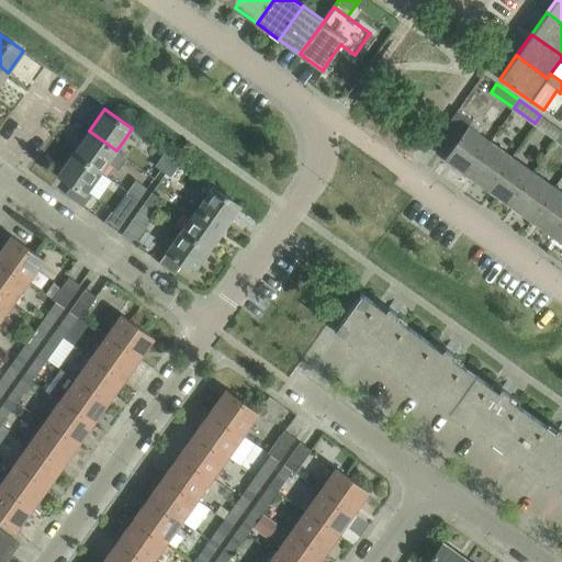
[(467,173),(490,141),(478,132),(481,127),(457,110),(439,135),(453,145),(445,157),(456,166),(454,168),(465,176),(467,173)]
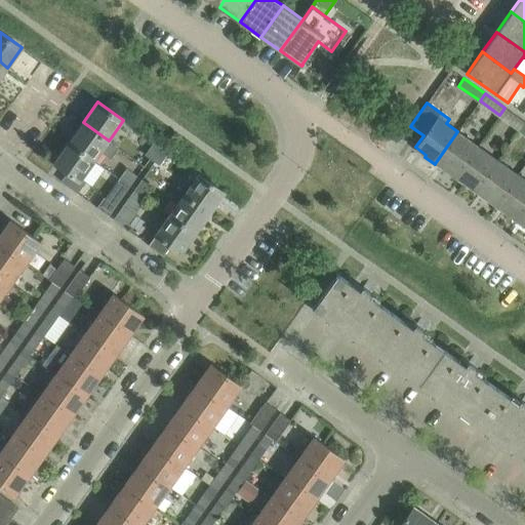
[(524,122),(505,108),(499,115),(519,129),(524,122)]
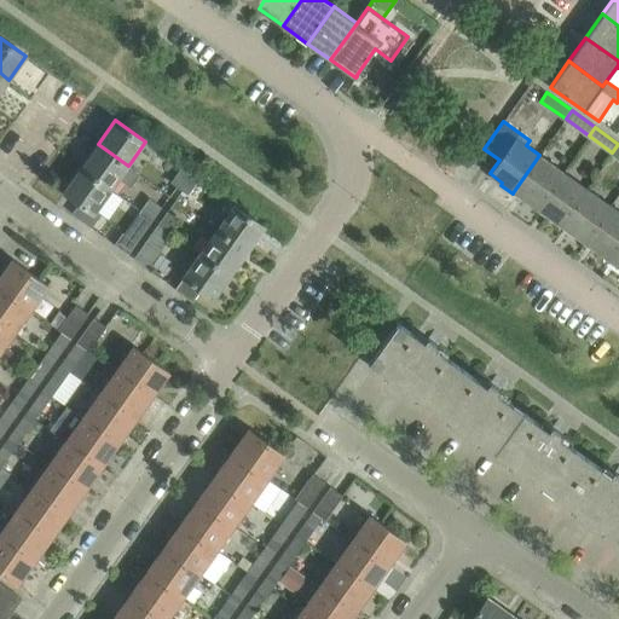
[(128,166),(98,144),(80,168),(111,190),(119,179),(131,187),(140,174),(128,166)]
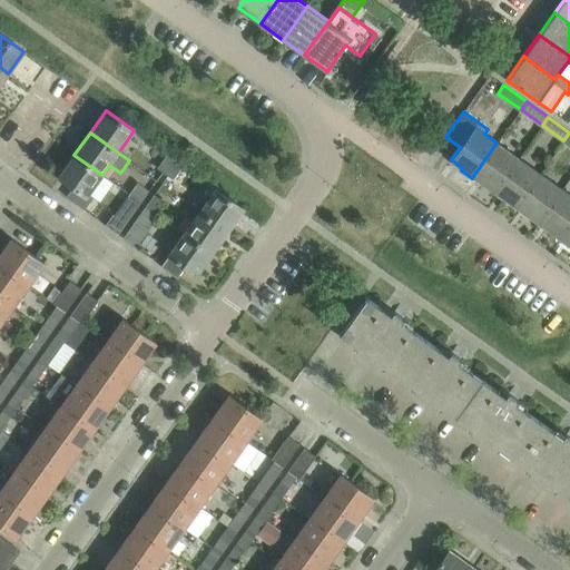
[(494,192),(518,158),(497,143),(473,176),(494,192)]
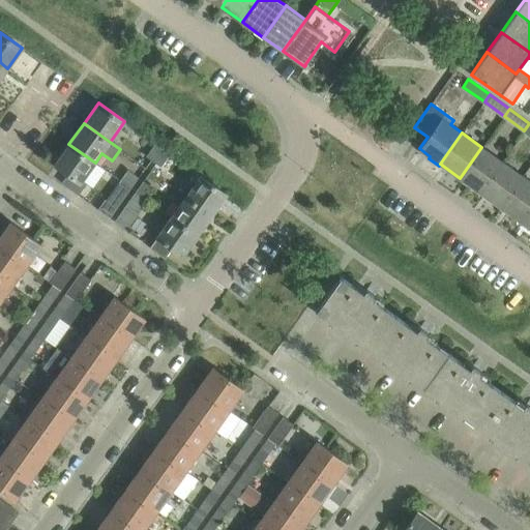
[(152,162),(162,148),(154,143),(145,156),(152,162)]
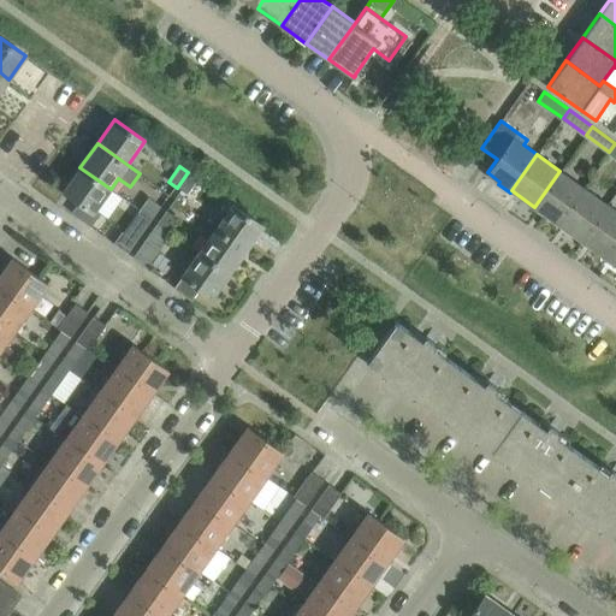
[(111,189),(80,167),(63,191),(78,202),(71,212),(92,226),(101,212),(96,208),(111,189)]
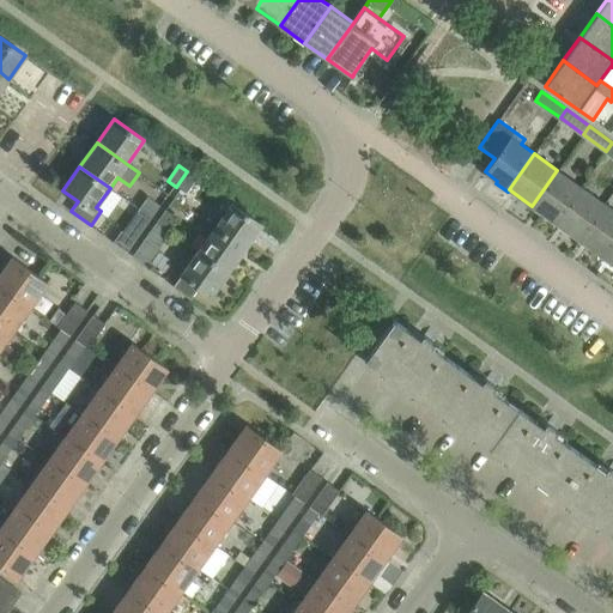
[(556,223),(581,187),(557,170),(532,206),(556,223)]
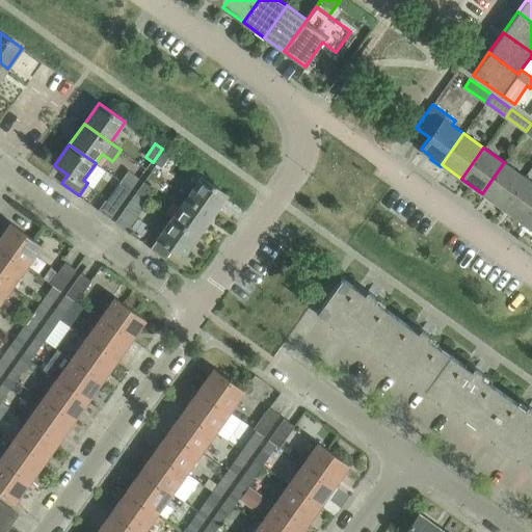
[(160,167),(169,154),(162,149),(153,162),(160,167)]
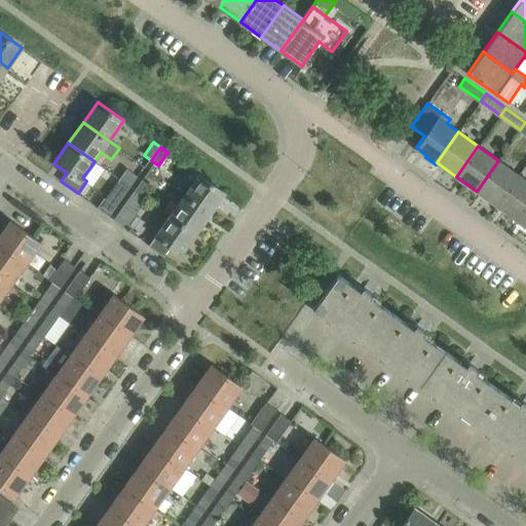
[(496,205),(519,175),(498,160),(477,191),(496,205)]
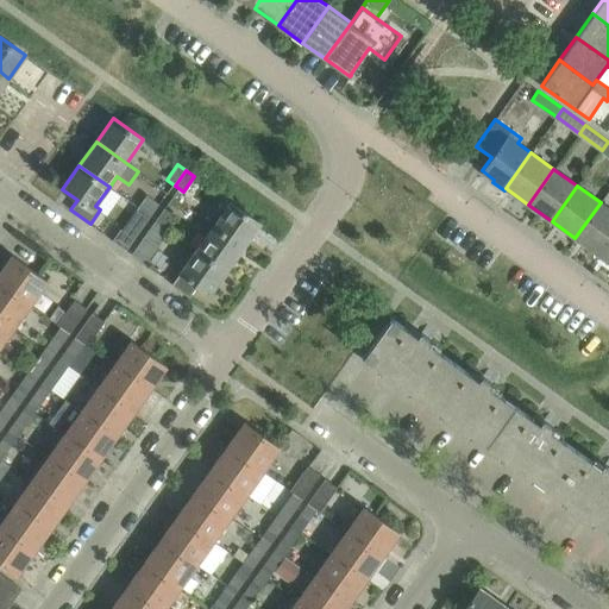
[(150,215),(158,205),(144,195),(137,206),(150,215)]
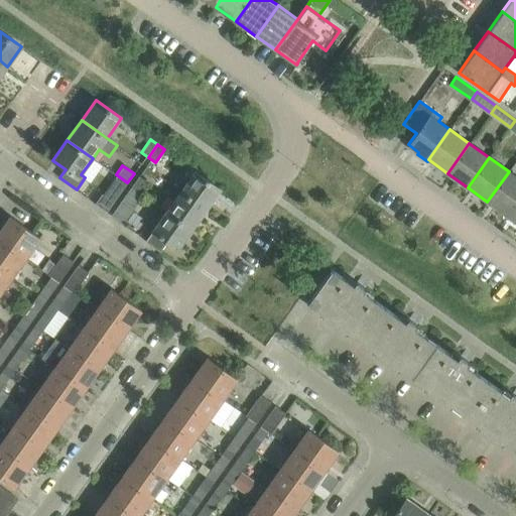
[(207,209),(221,188),(196,171),(181,190),(207,209)]
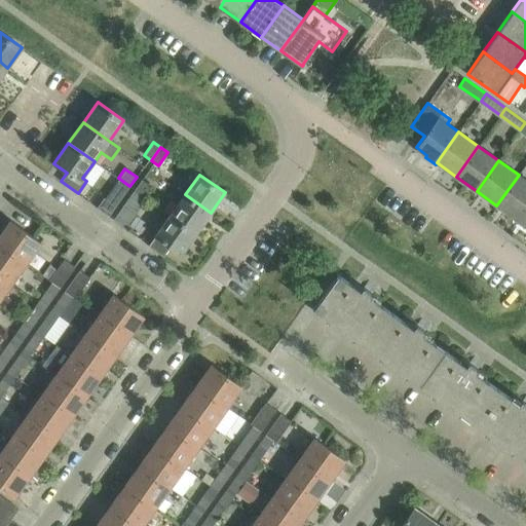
[(517,220),(525,207),(525,180),(519,175),(496,205),(517,220)]
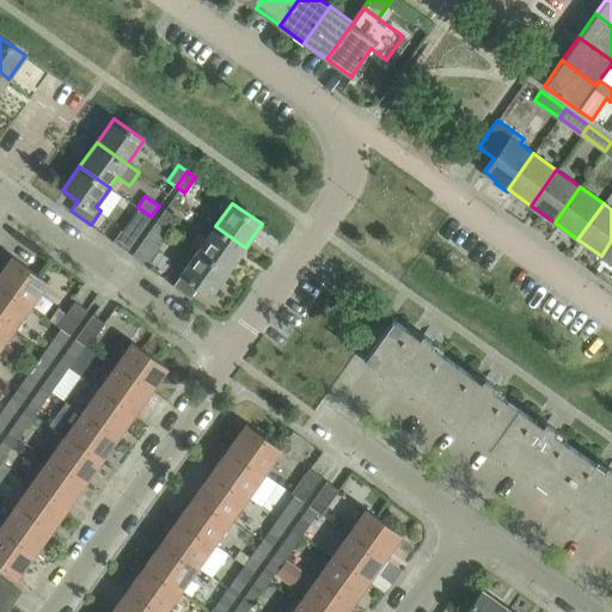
[(127,251),(151,216),(138,207),(112,240),(127,251)]
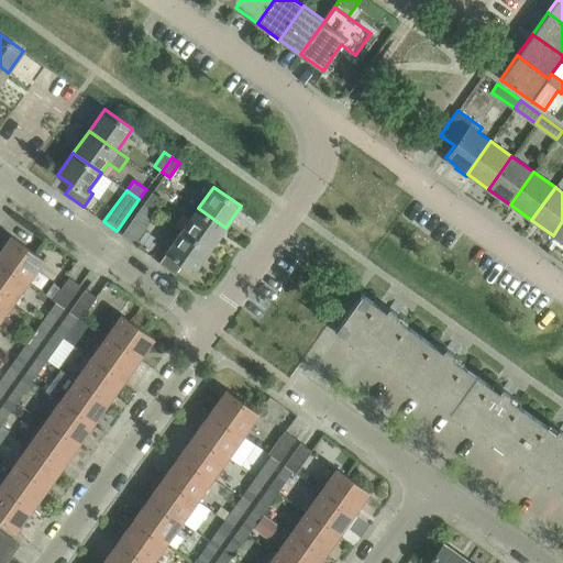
[(151,192),(143,202),(154,211),(162,200),(151,192)]
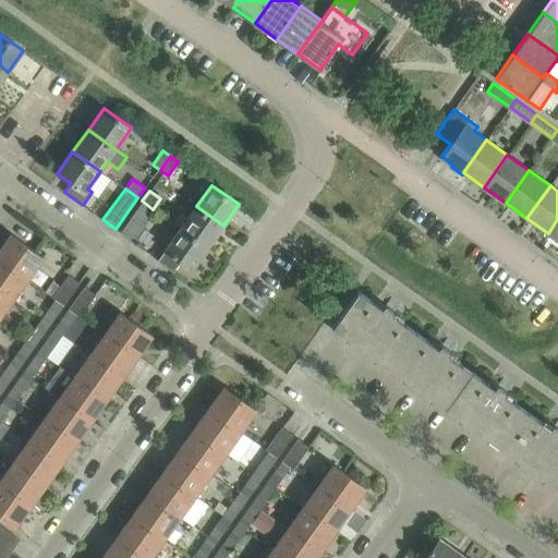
[(130,240),(153,209),(142,201),(119,232),(130,240)]
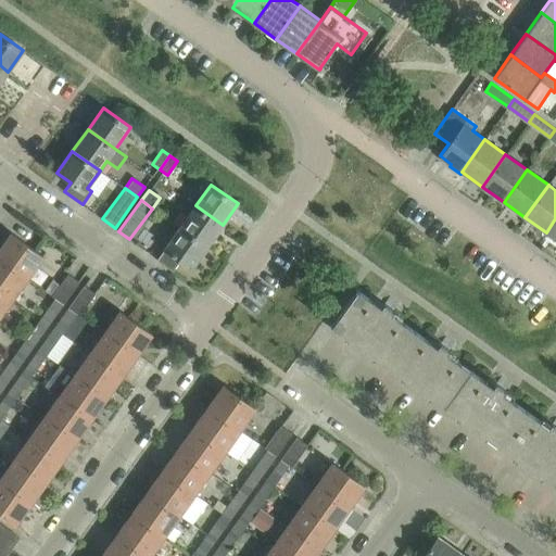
[(206,247),(223,225),(196,205),(180,227),(206,247)]
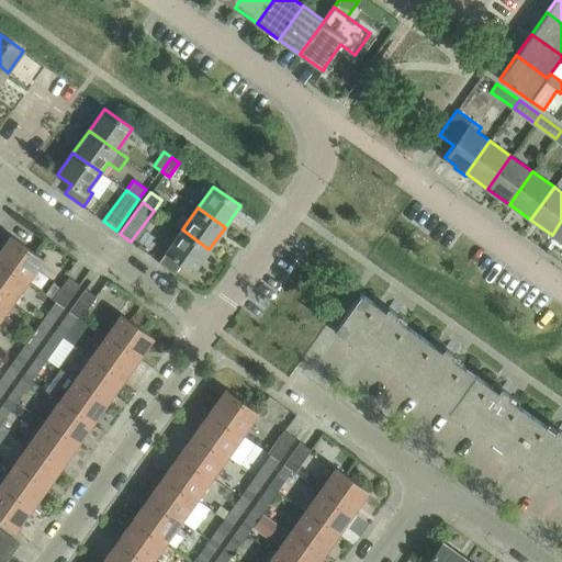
[(561,221),(552,235),(561,242),(561,221)]
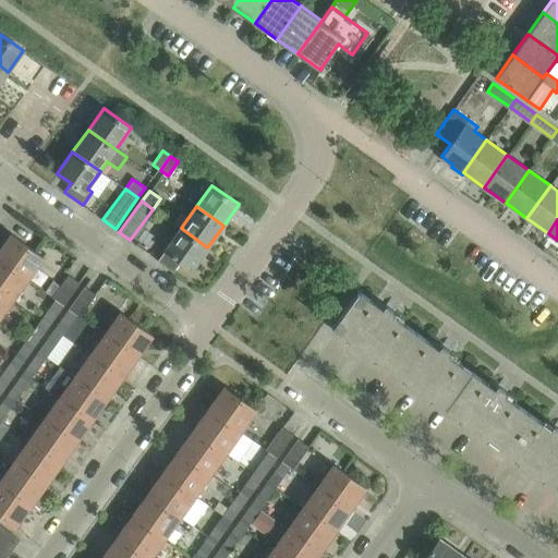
[(192,269),(207,247),(181,228),(157,261),(173,271),(181,261),(192,269)]
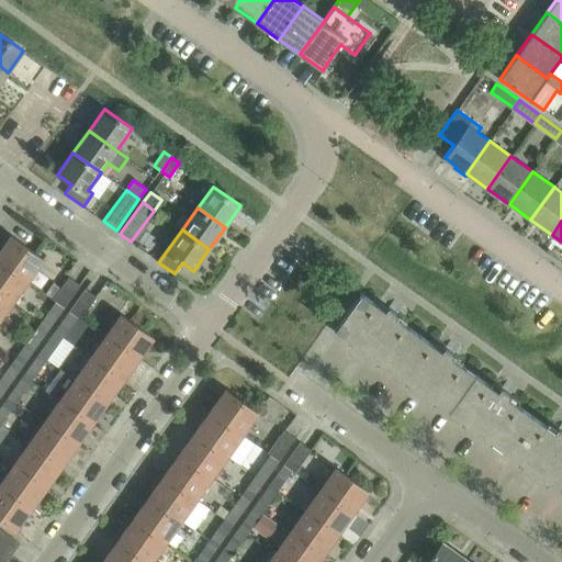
[(11,235),(0,249),(0,259),(29,280),(44,258),(11,235)]
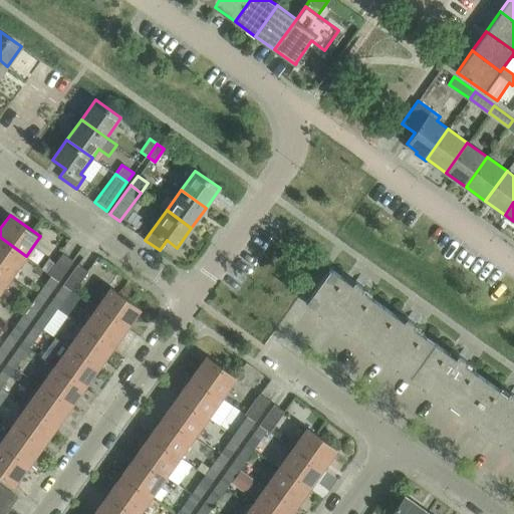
[(26,256),(0,237),(0,267),(12,276),(26,256)]
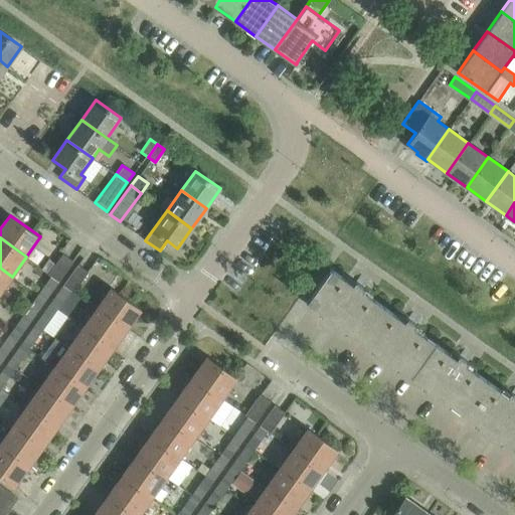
[(58,280),(72,260),(62,253),(56,263),(49,258),(42,269),(48,273),(58,280)]
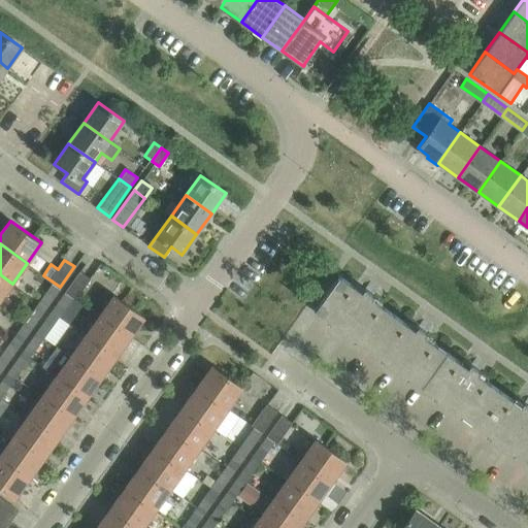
[(90,277),(79,270),(65,291),(75,298),(90,277)]
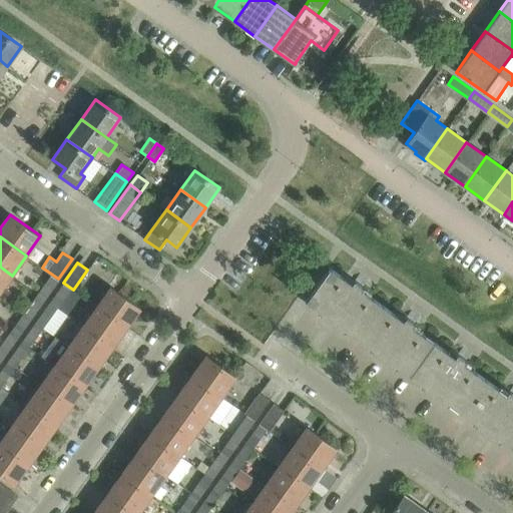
[(306,299),(305,300),(358,338),(382,305),(361,290),(364,286),(354,279),(352,283),(329,266),(328,267),(329,268),(307,300),(306,299)]
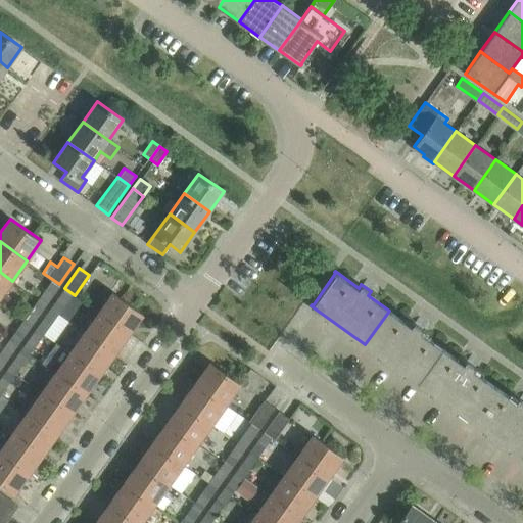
[(0,297),(12,281),(0,272),(0,297)]
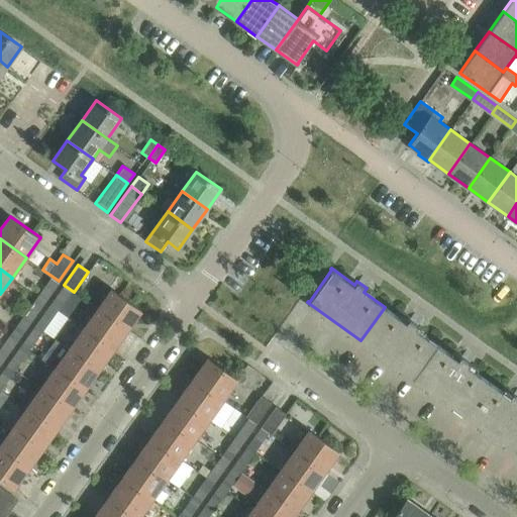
[(44,301),(59,281),(48,274),(48,275),(50,277),(37,296),(44,301)]
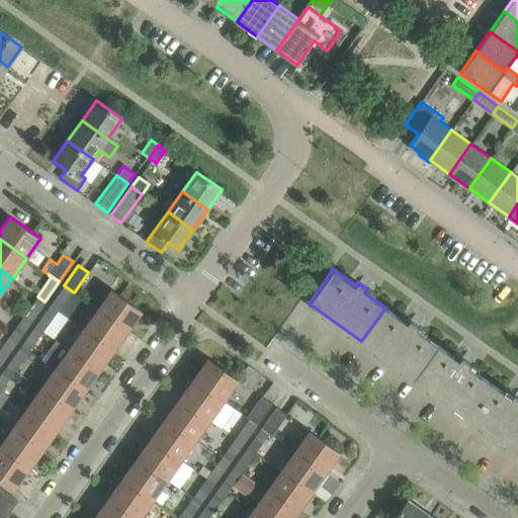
[(73,293),(74,292),(64,285),(50,306),(57,310),(70,291),(73,293)]
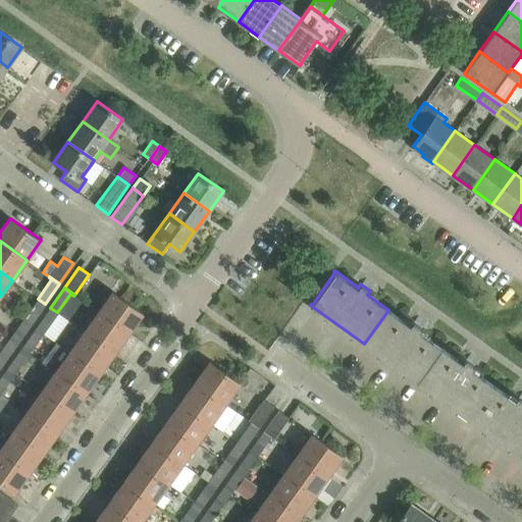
[(112,292),(98,311),(128,333),(143,313),(112,292)]
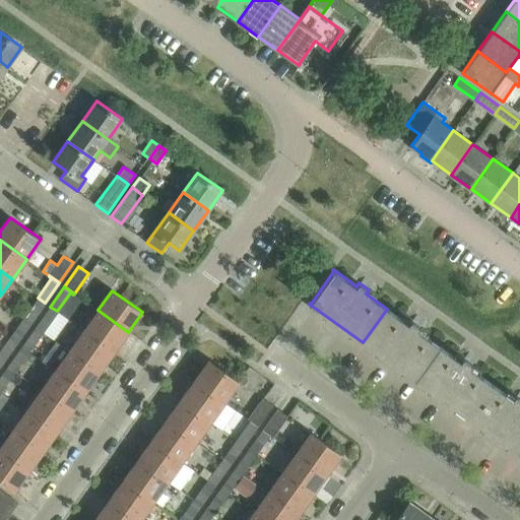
[(30,322),(45,303),(38,298),(23,317),(30,322)]
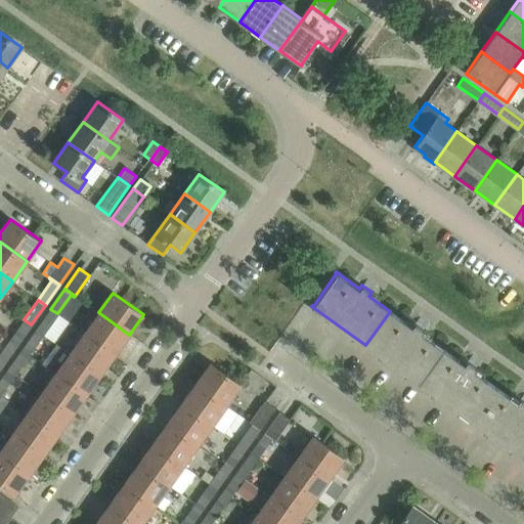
[(43,334),(57,313),(50,309),(36,329),(43,334)]
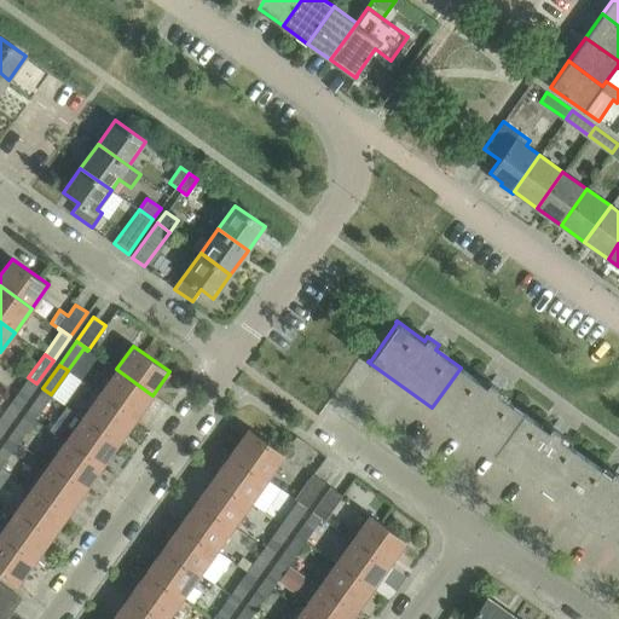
[(495,452),(524,411),(498,393),(501,389),(490,381),(486,386),(461,368),(432,408),(495,452)]
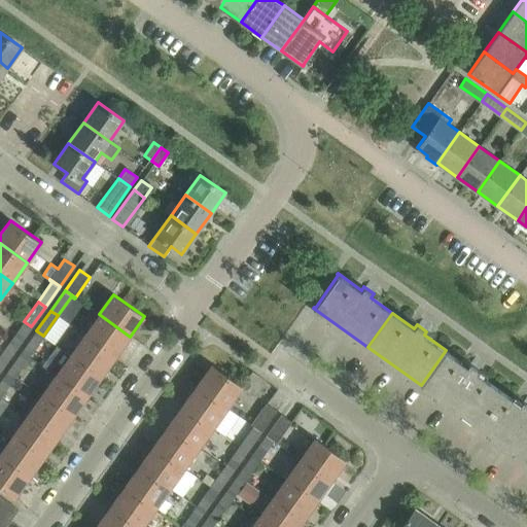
[(115,356),(130,337),(99,314),(84,335),(115,356)]
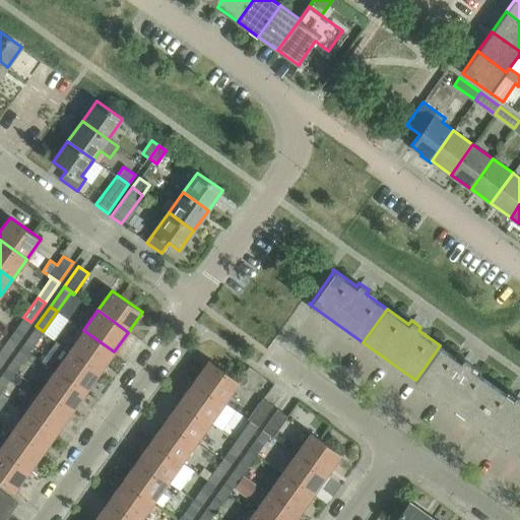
[(16,342),(30,322),(23,317),(9,337),(16,342)]
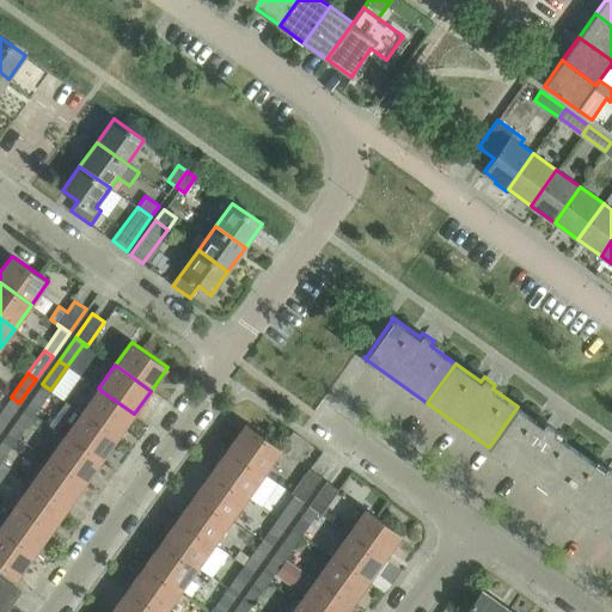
[(34,414),(50,390),(42,384),(25,408),(34,414)]
